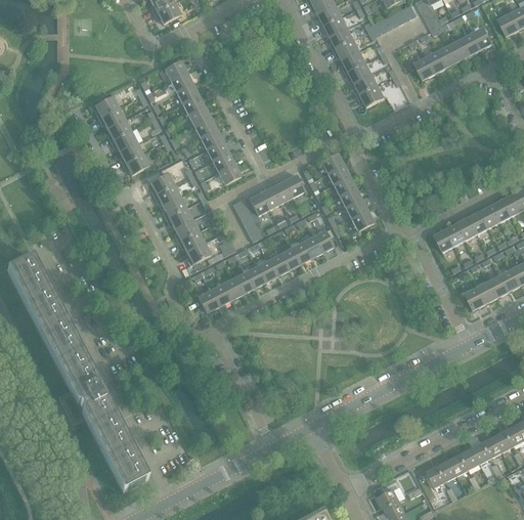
[(154,12),(169,4),(175,2),(174,0),(151,0),(155,6),(151,7),(154,12)]
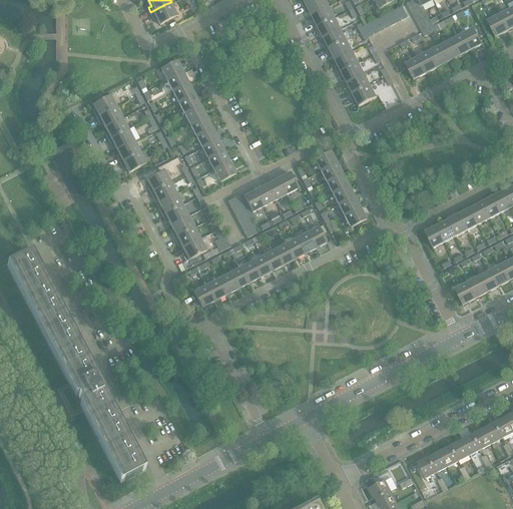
[(312,13),(328,5),(325,0),(310,0),(303,4),(306,9),(309,7),(312,13)]
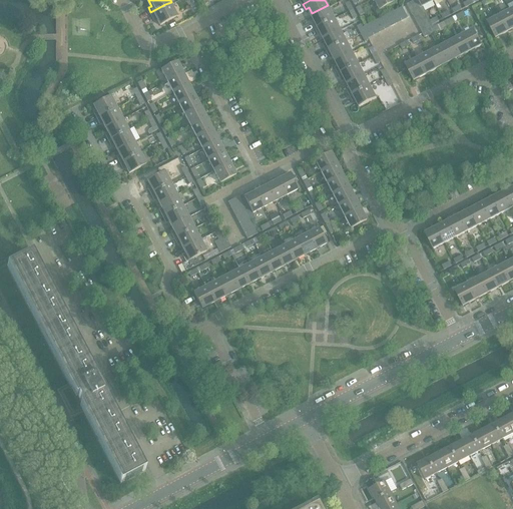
[(412,12),(423,6),(421,4),(419,0),(409,0),(407,1),(412,12)]
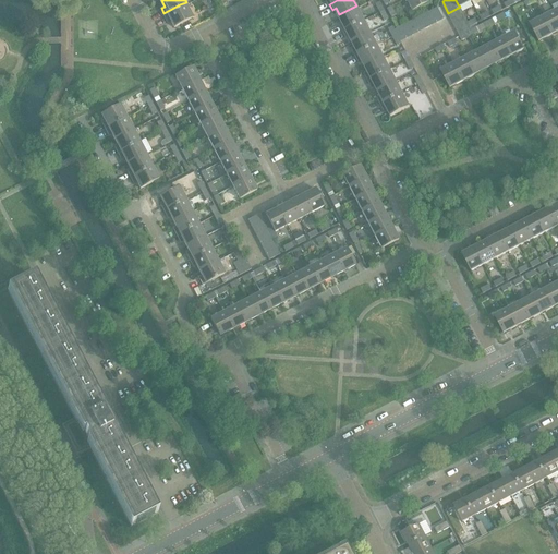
[(180,4),(164,13),(167,19),(170,16),(174,24),(193,14),(186,2),(180,4)]
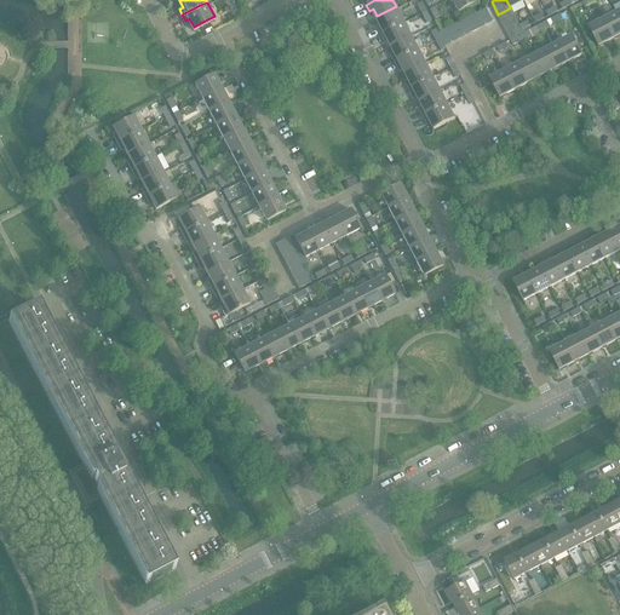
[(480,9),(486,21),(493,17),(486,5),(480,9)]
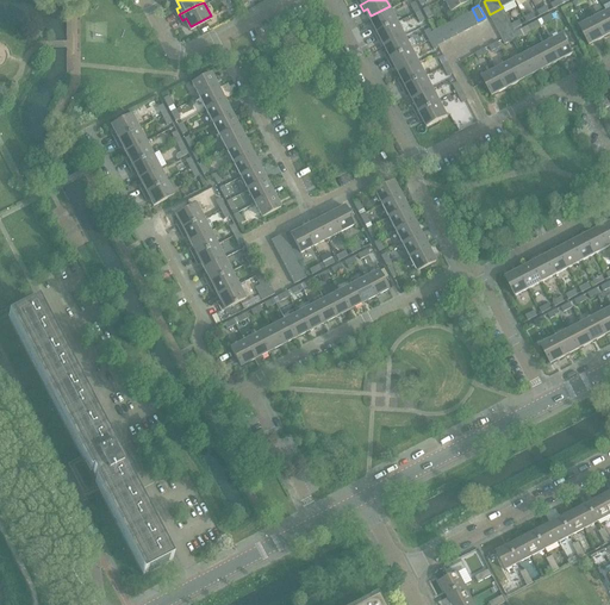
[(374,31),(397,19),(390,6),(371,16),(374,24),(371,25),(374,31)]
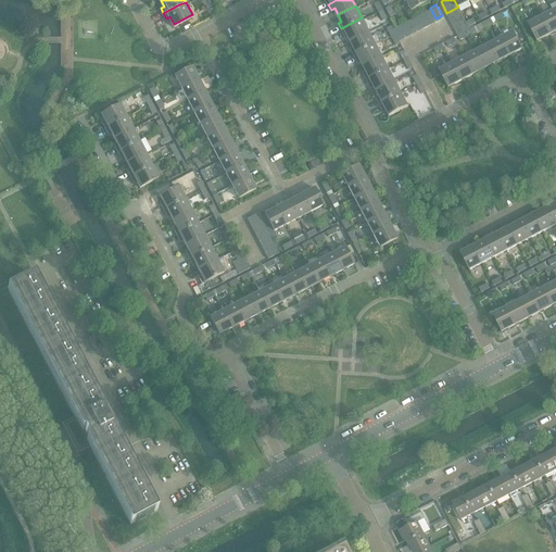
[(458,7),(446,13),(450,17),(460,12),(458,7)]
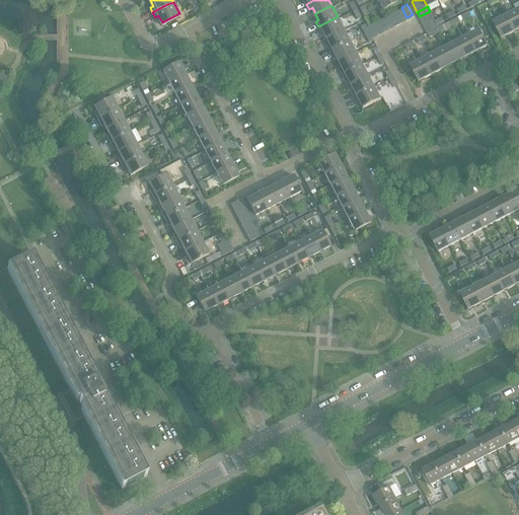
[(395,9),(401,20),(406,17),(401,7),(395,9)]
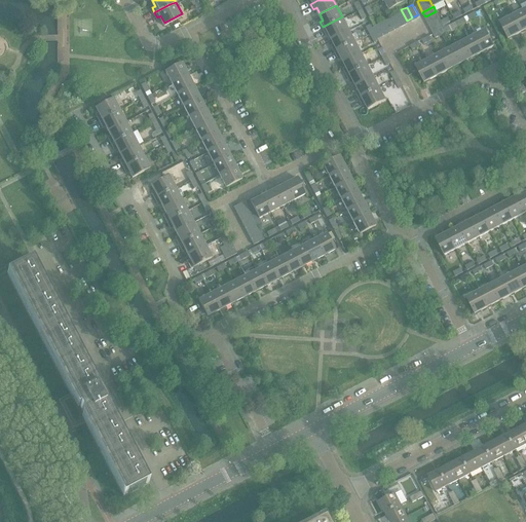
[(511,13),(520,30),(525,26),(525,12),(523,7),(511,13)]
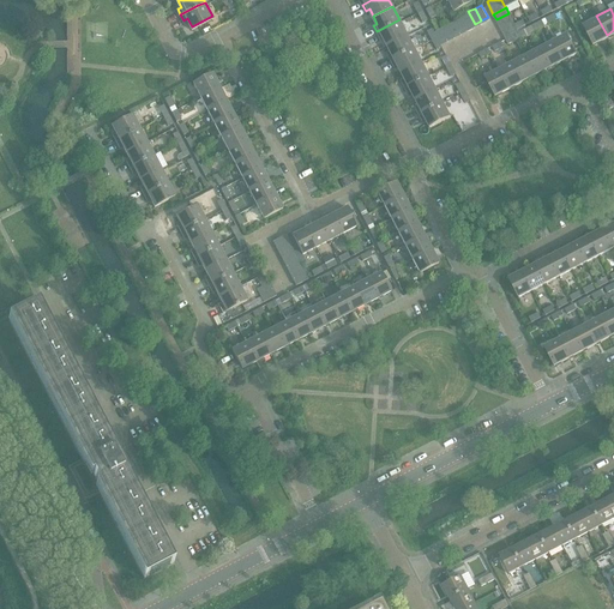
[(461,14),(468,28),(475,24),(468,11),(461,14)]
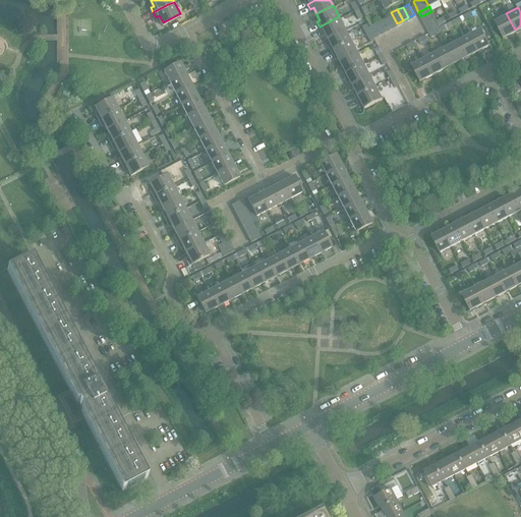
[(423,21),(433,15),(431,11),(421,16),(423,21)]
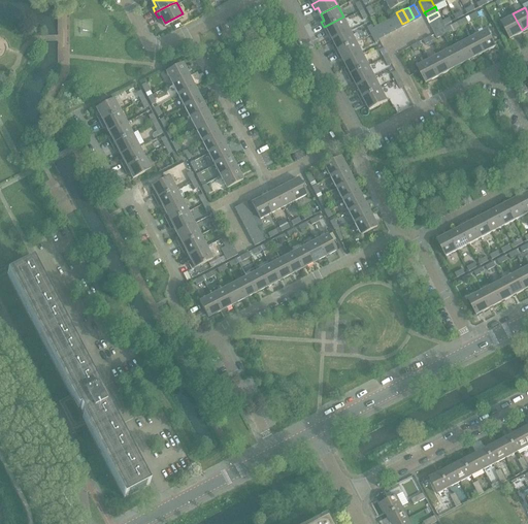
[(391,15),(396,27),(402,24),(396,12),(391,15)]
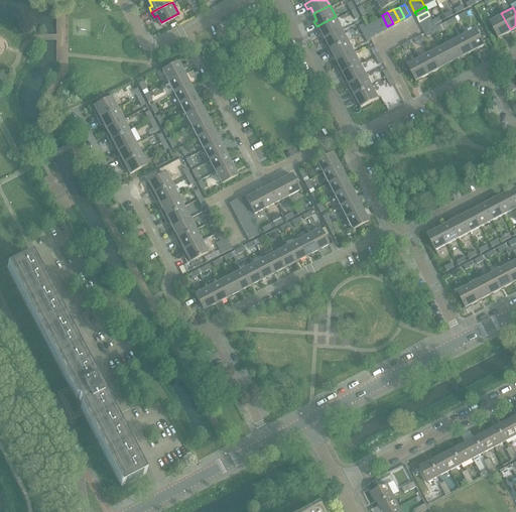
[(510,29),(501,13),(490,19),(498,35),(510,29)]
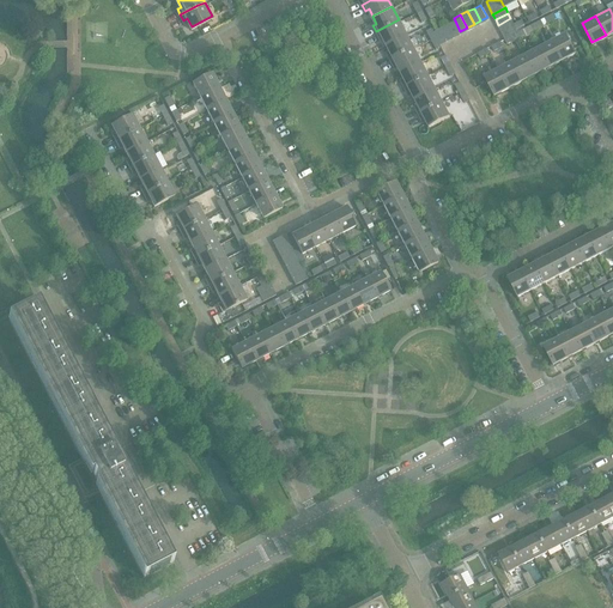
[(447,22),(454,35),(460,31),(454,18),(447,22)]
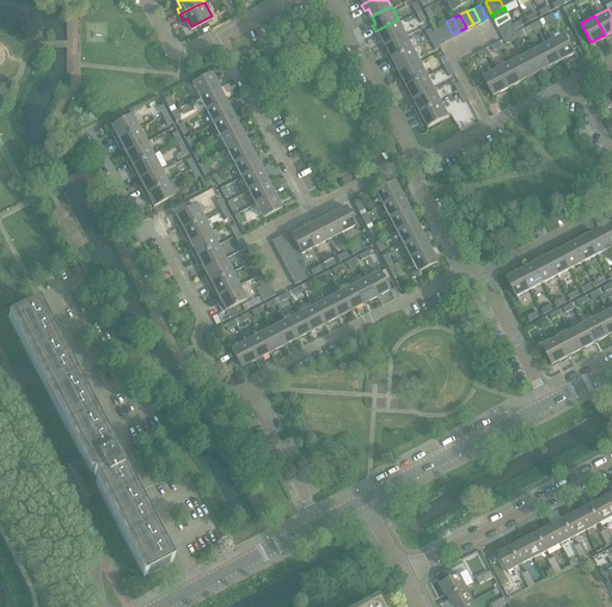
[(501,30),(513,24),(512,22),(509,18),(497,25),(501,30)]
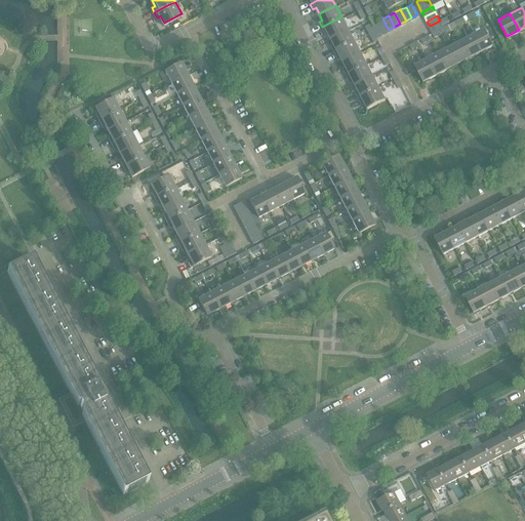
[(331,37),(348,28),(341,16),(322,27),(324,32),(327,30),(331,37)]
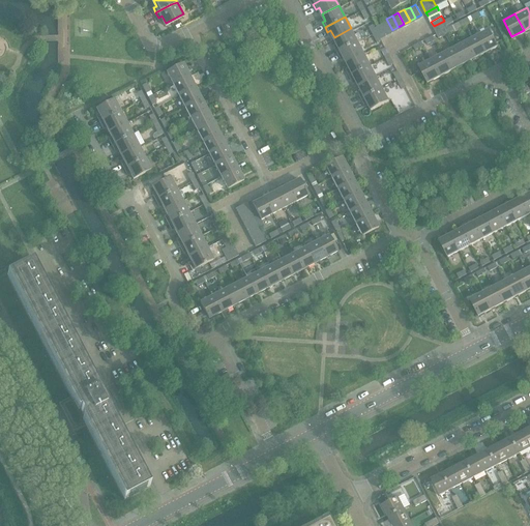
[(380,22),(386,33),(392,30),(386,19),(380,22)]
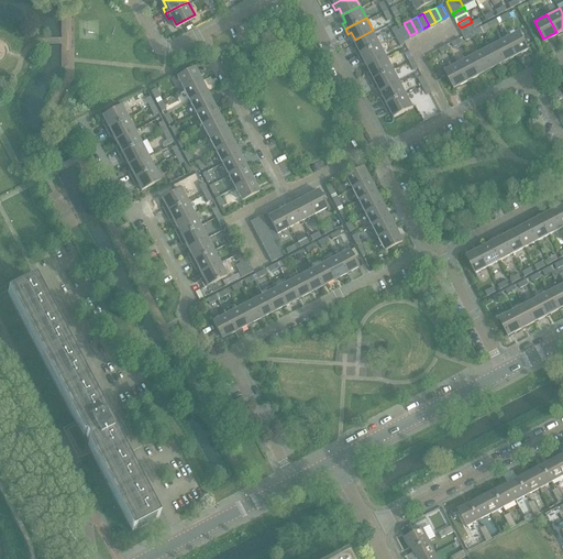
[(474,26),(473,23),(472,22),(461,28),(463,32),(471,29),(474,26)]
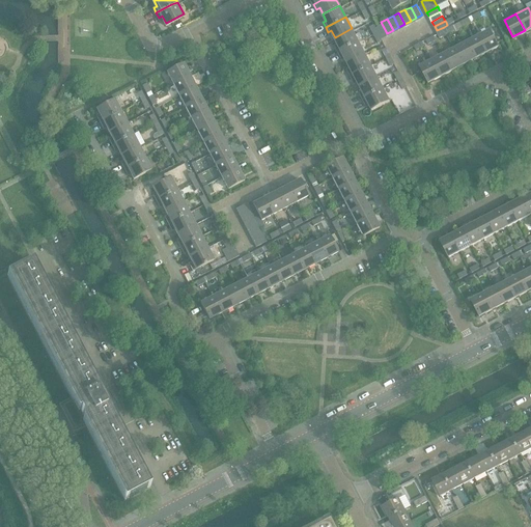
[(374,25),(378,30),(381,36),(387,33),(381,22),(374,25)]
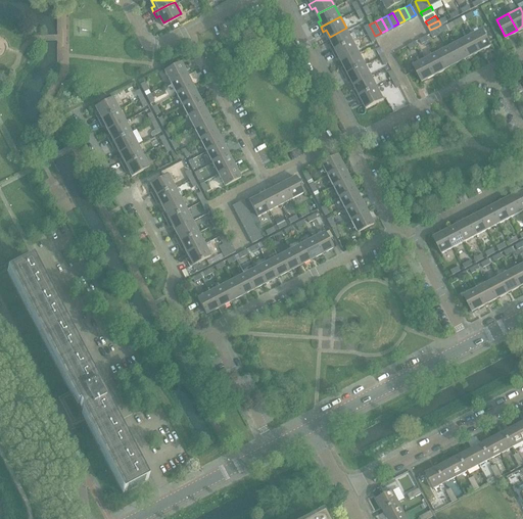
[(445,22),(440,25),(437,27),(440,31),(447,27),(445,22)]
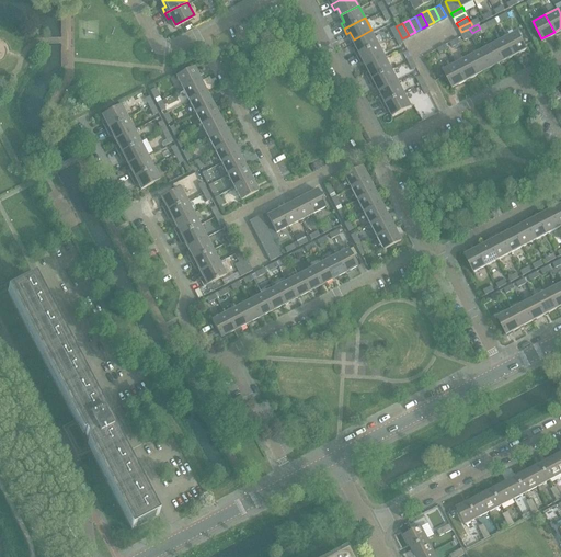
[(461,32),(461,33),(464,37),(472,33),(469,29),(461,32)]
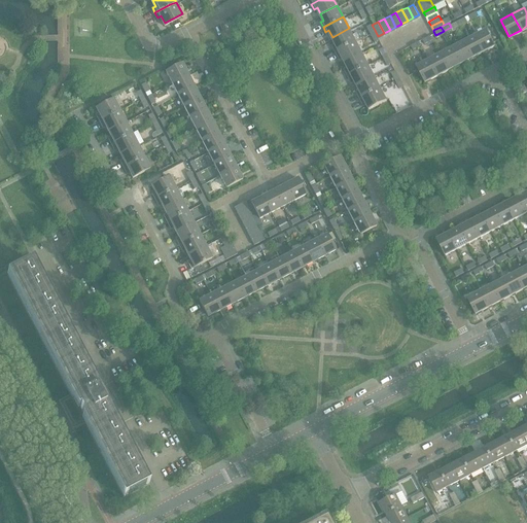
[(475,33),(483,49),(494,43),(486,27),(475,33)]
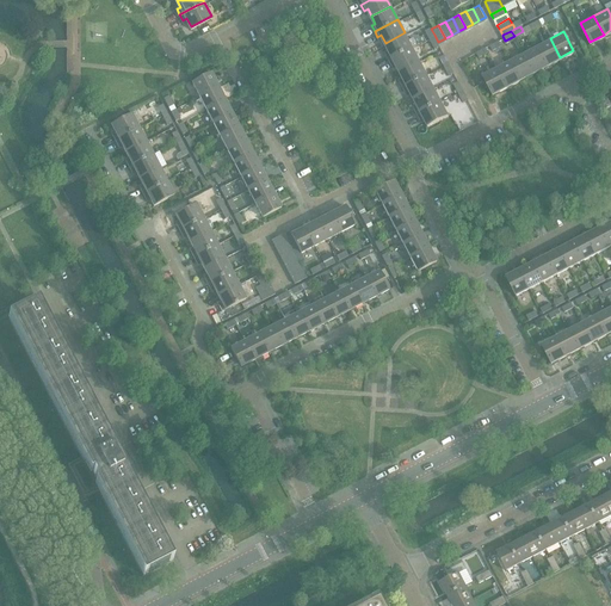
[(389,59),(412,45),(405,32),(386,43),(389,50),(386,53),(389,59)]
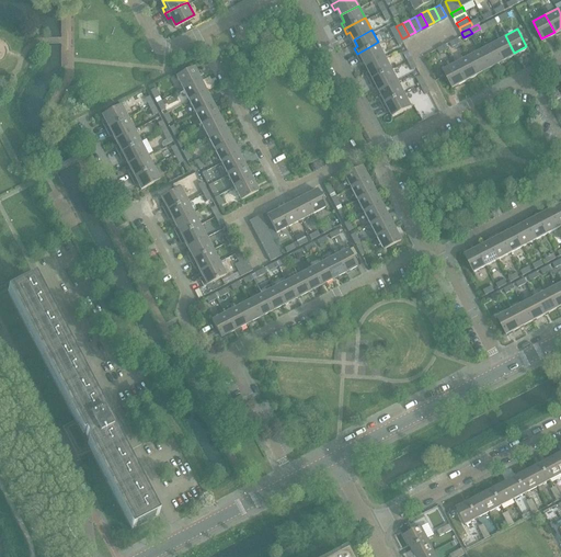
[(403,40),(402,38),(399,32),(395,34),(399,42),(403,40)]
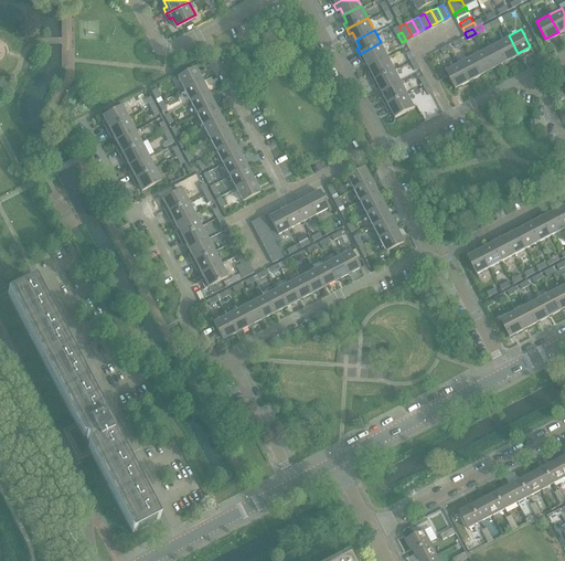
[(461,35),(452,40),(455,44),(464,40),(461,35)]
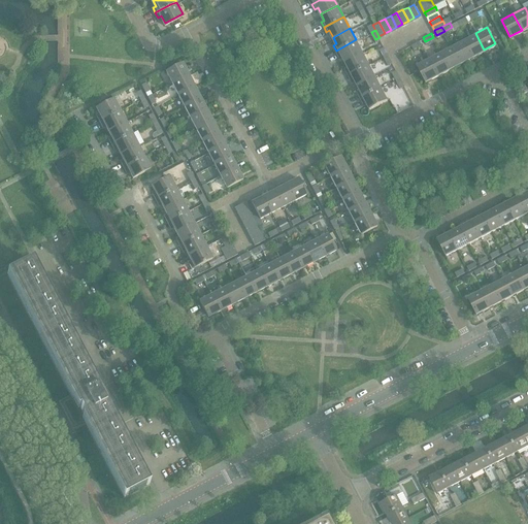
[(463,39),(472,56),(484,50),(475,33),(463,39)]
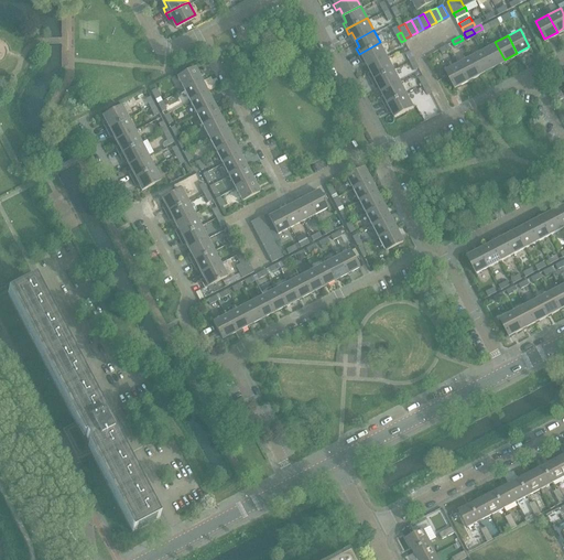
[(369,64),(387,55),(380,42),(359,54),(361,58),(365,57),(369,64)]
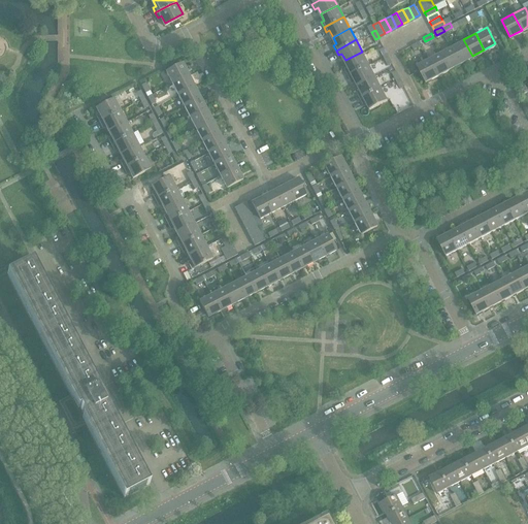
[(420,39),(411,43),(414,47),(422,43),(420,39)]
